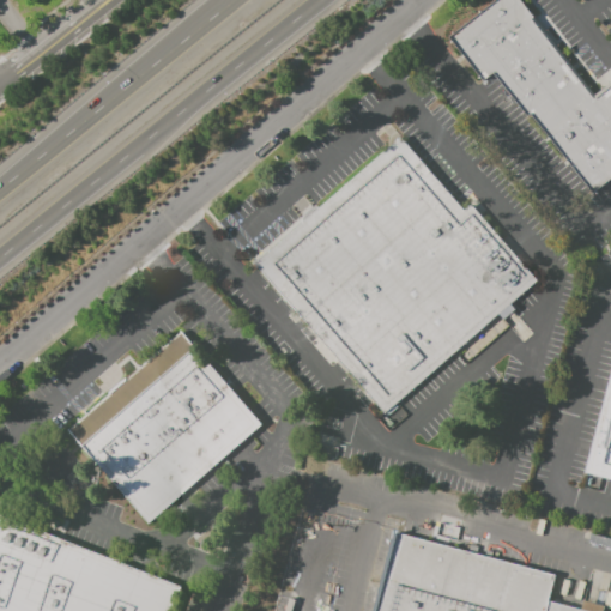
[(520,0),(592,91),(610,76),(610,176),(590,194),(489,67),(478,76),(447,36),(491,0),(520,0)]
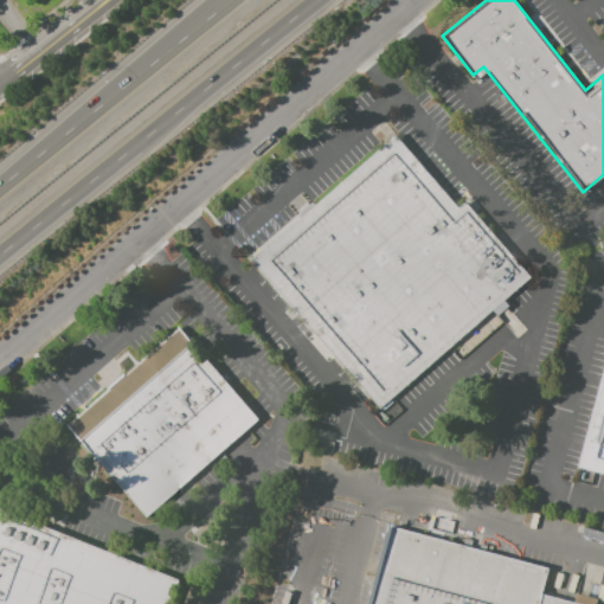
[(398,135),(458,206),(463,199),(529,278),(379,411),(250,262),(398,135)]
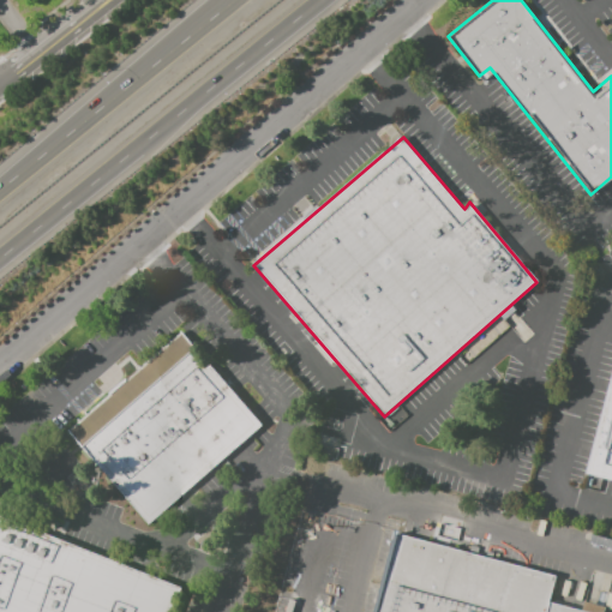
[(179,335),(262,425),(150,527),(67,436),(179,335)]
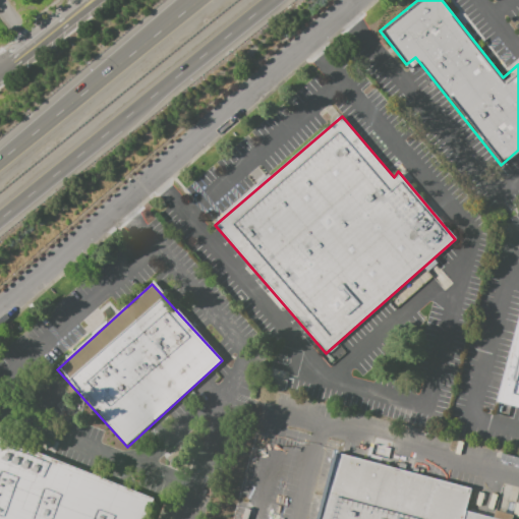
[(518,302),(518,406),(494,400),(518,302)]
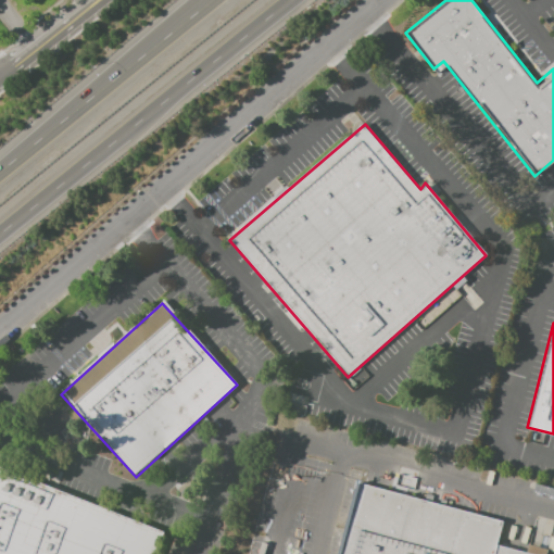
[(156,553),(165,532),(0,467),(0,553),(156,553)]
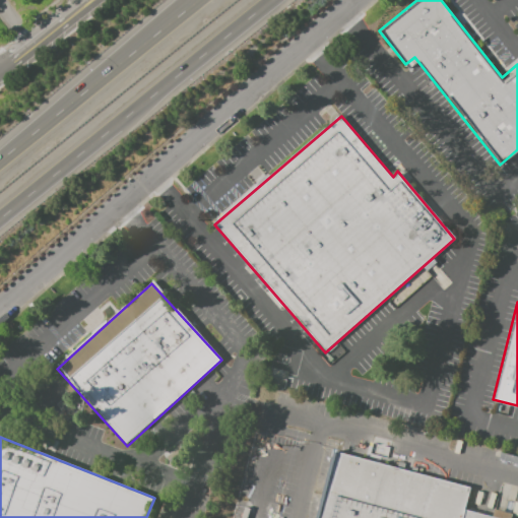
[(317,517),(335,451),(468,486),(463,508),(502,517),(317,517)]
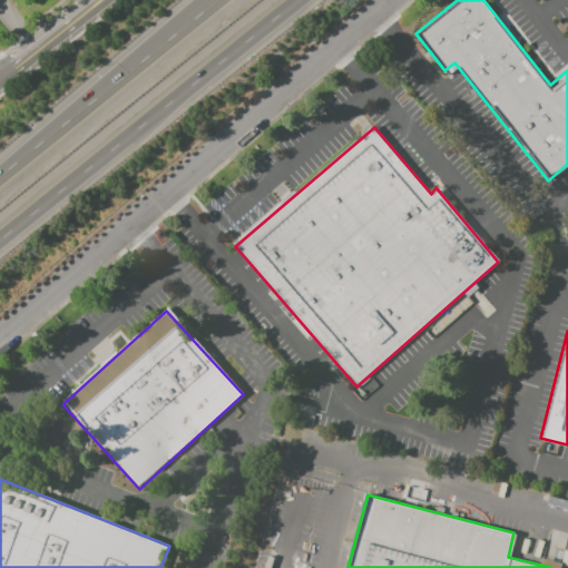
All buildings are outlined.
